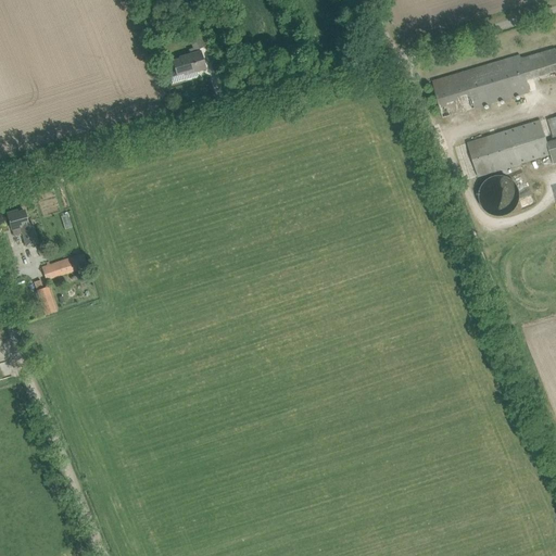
[(192,33),(199,49),(207,46),(201,29),(192,33)]
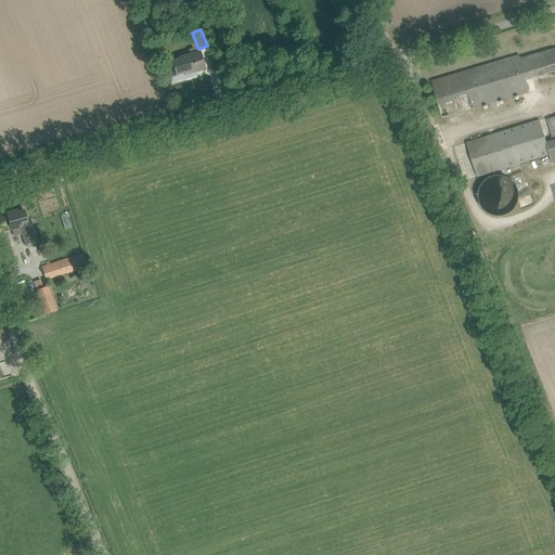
[(433,81),(435,91),(442,117),(530,91),(526,79),(554,71),(554,51),(554,49),(520,59),(519,55),(433,81)]
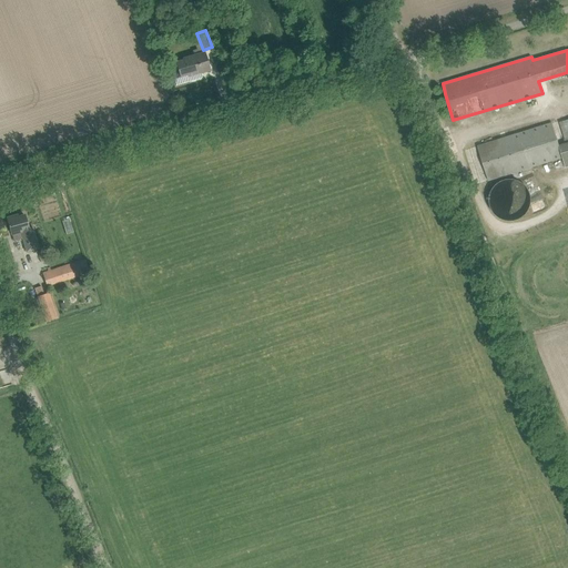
[(203,78),(202,73),(211,70),(205,52),(184,59),(184,60),(176,63),(179,71),(173,73),(178,85),(203,78)]
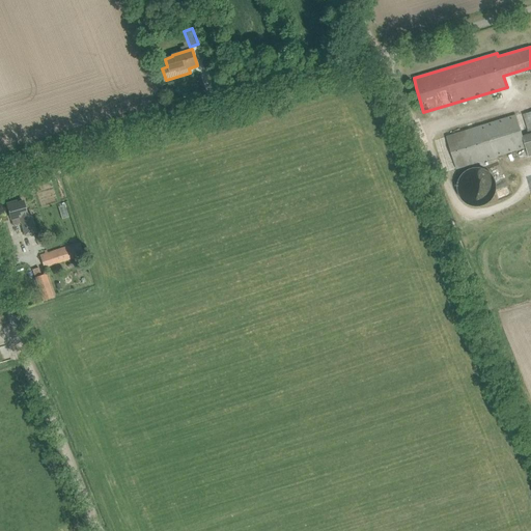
[(530,112),(524,114),(530,134),(523,136),(516,115),(447,137),(456,169),(527,147),(529,157),(530,156),(530,112)]
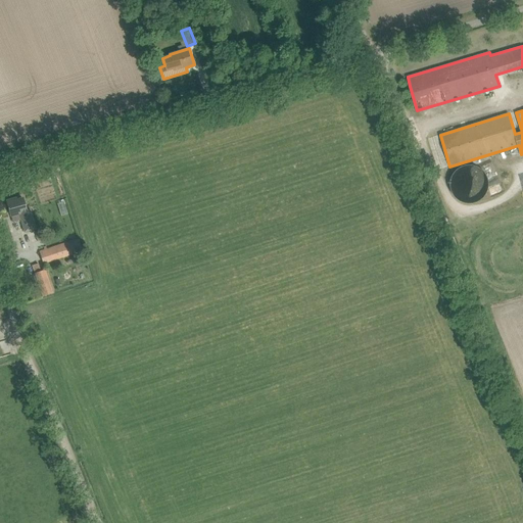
[(450,183),(450,185),(450,186),(450,188),(452,189),(452,191),(453,193),(453,194),(454,195),(455,197),(456,198),(458,199),(459,200),(460,201),(462,202),(463,202),(465,203),(466,203),(468,203),(470,204),(471,203),(473,203),(475,203),(476,202),(478,202),(479,201),(480,200),(482,199),(483,198),(484,197),(485,196),(486,194),(487,193),(488,191),(488,190),(488,188),(489,187),(489,185),(489,183),(489,182),(488,180),(488,179),(487,177),(486,175),(486,174),(485,173),(484,171),(482,170),(481,169),(480,168),(478,168),(477,167),(475,165),(473,165),(472,165),(470,165),(468,165),(467,165),(465,165),(464,167),(462,167),(461,168),(459,169),(458,170),(457,171),(455,172),(454,174),(454,175),(453,177),(452,178),(452,180),(450,181),(450,183)]
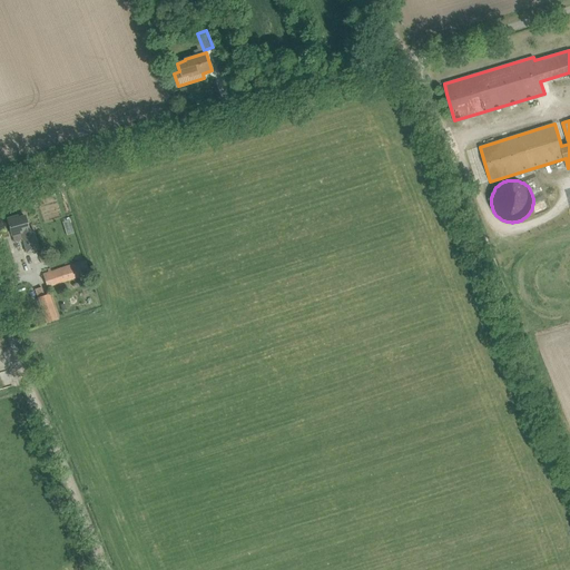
[(29,231),(28,227),(26,216),(19,218),(18,216),(8,218),(15,243),(23,239),(27,253),(40,249),(33,228),(29,231)]
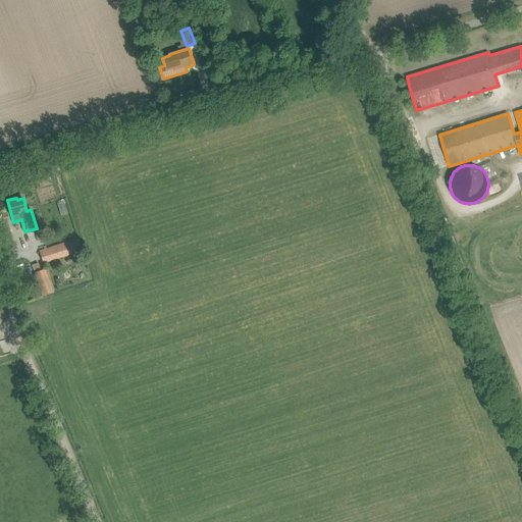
[(79,239),(39,252),(43,264),(83,251),(79,239)]
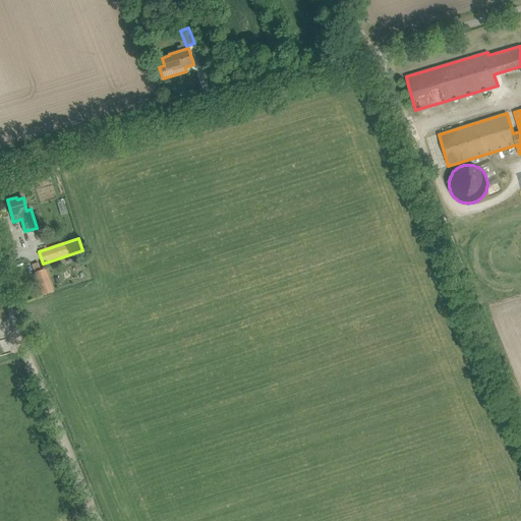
[(34,280),(37,279),(43,295),(53,292),(45,269),(42,270),(38,263),(32,265),(32,267),(27,269),(30,274),(32,274),(34,280)]
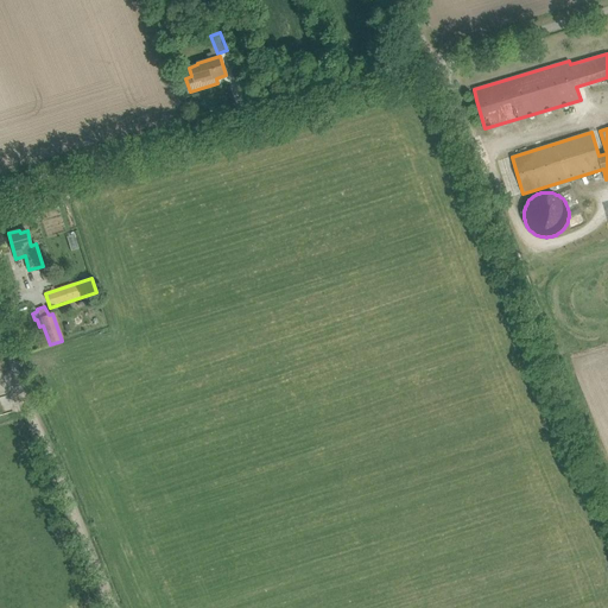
All buildings are outlined.
